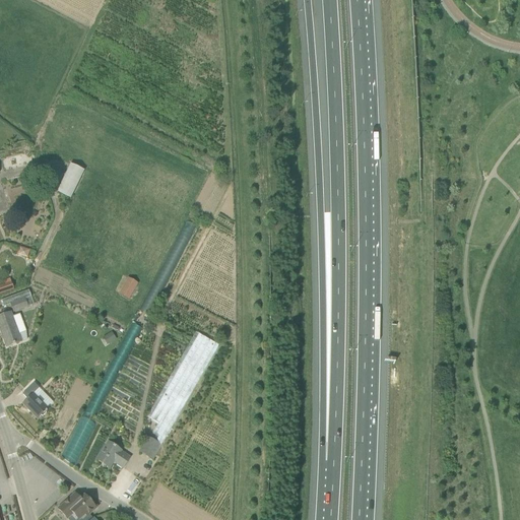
[(70,165),(56,192),(69,199),(83,171),(70,165)]
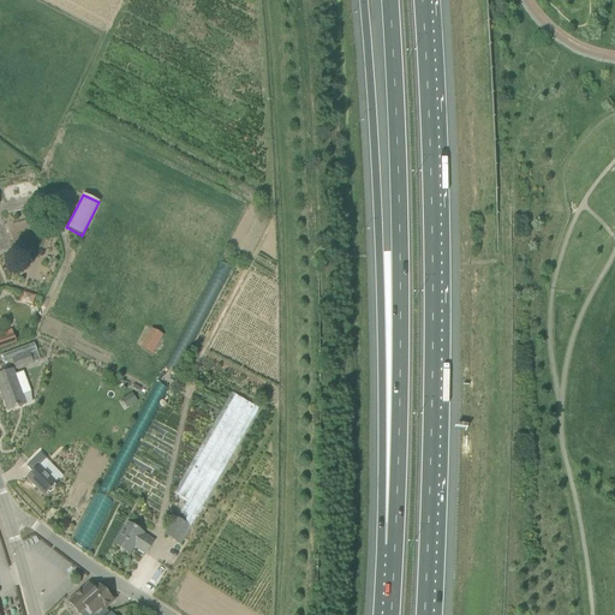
[(163,336),(155,332),(148,346),(144,344),(141,350),(153,356),(163,336)]
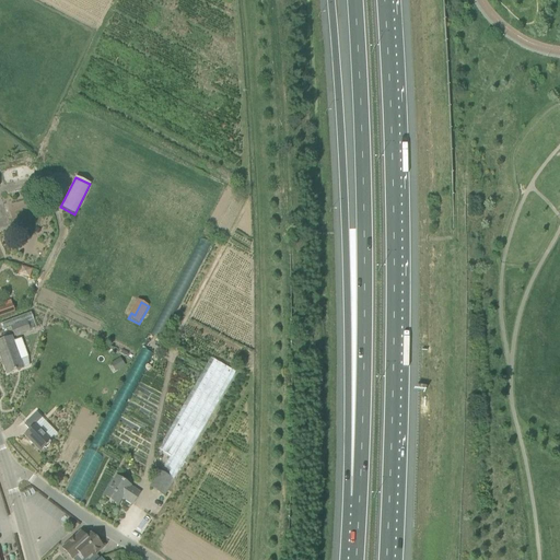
[(0,316),(14,312),(11,305),(2,308),(0,308),(0,316)]
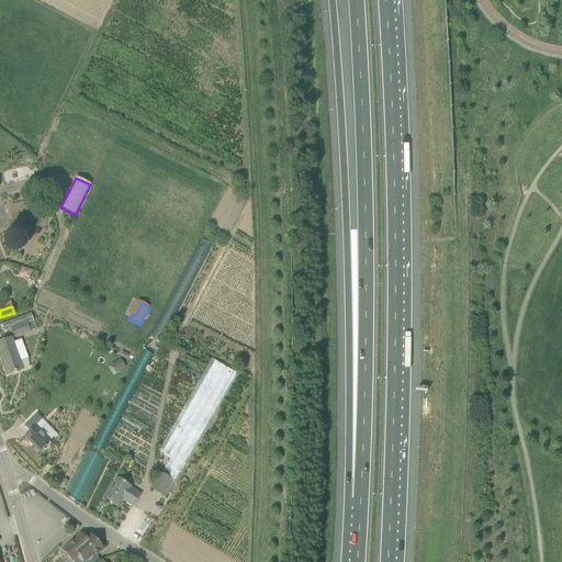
[(26,324),(10,329),(13,338),(30,332),(26,324)]
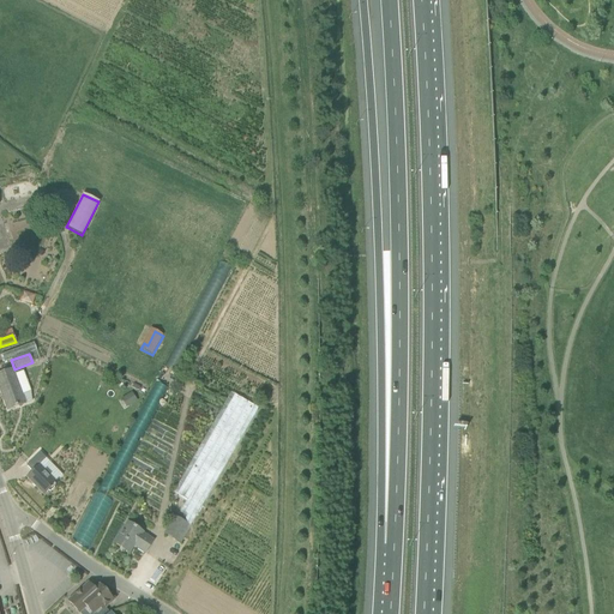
[(32,402),(30,392),(31,392),(23,371),(13,374),(12,369),(0,373),(0,389),(8,410),(25,404),(24,403),(32,402)]
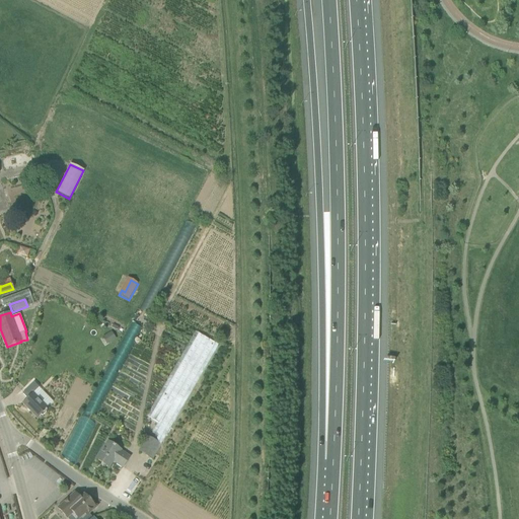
[(117,340),(112,331),(102,338),(107,345),(117,340)]
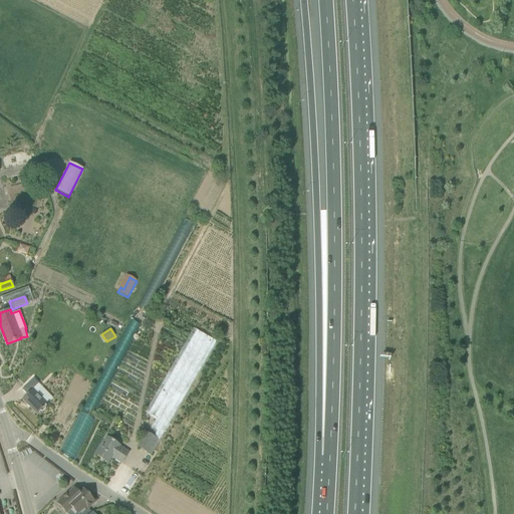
[(154,437),(160,441),(216,341),(194,328),(146,413),(157,419),(151,429),(157,432),(154,437)]
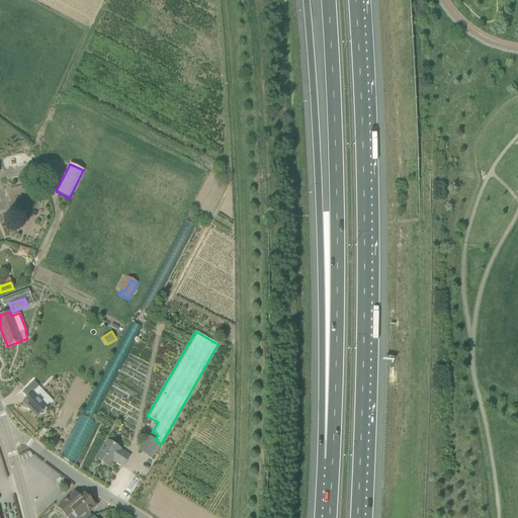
[(33,381),(22,393),(27,398),(22,403),(36,418),(54,402),(33,381)]
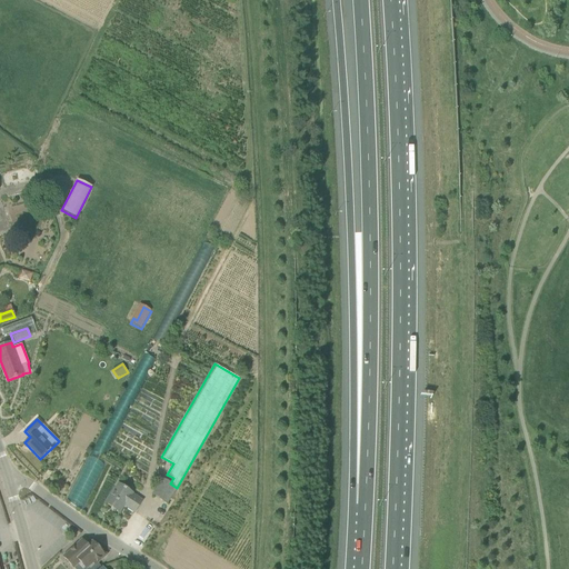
[(167,505),(177,488),(170,483),(161,479),(151,496),(167,505)]
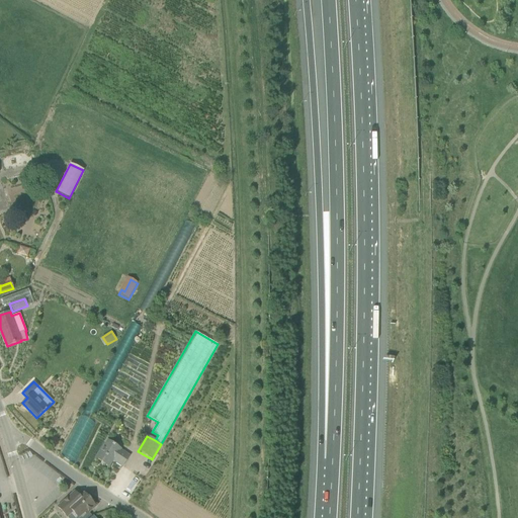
[(70,439),(63,457),(76,462),(83,444),(70,439)]
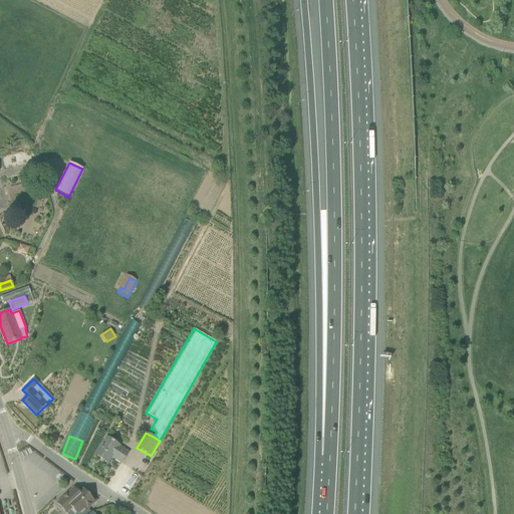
[(107,438),(95,456),(107,464),(111,457),(121,463),(129,453),(118,447),(118,446),(107,438)]
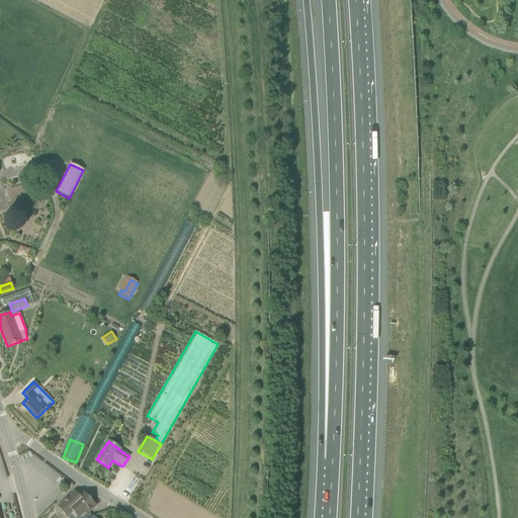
[(88,513),(96,506),(92,501),(91,502),(84,494),(80,498),(74,493),(58,508),(67,517),(73,512),(77,517),(91,517),(93,517),(88,513)]
